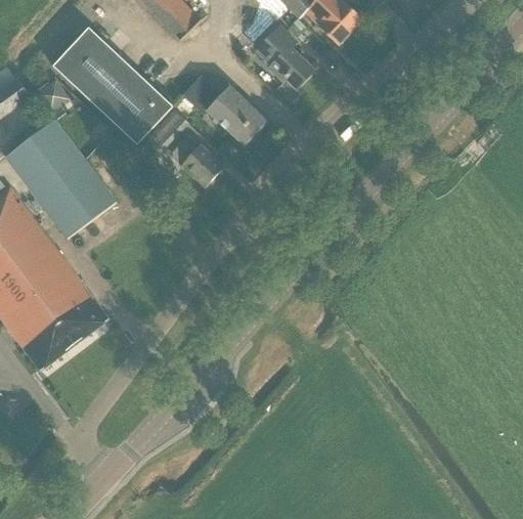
[(141,0),(180,39),(201,18),(182,0),(141,0)]
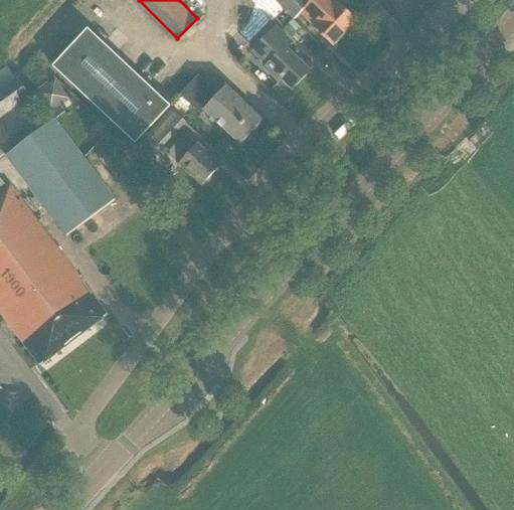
[(313,25),(332,42),(356,17),(338,0),(337,0),(279,0),(294,16),(301,10),(309,18),(309,17),(315,23),(313,25)]
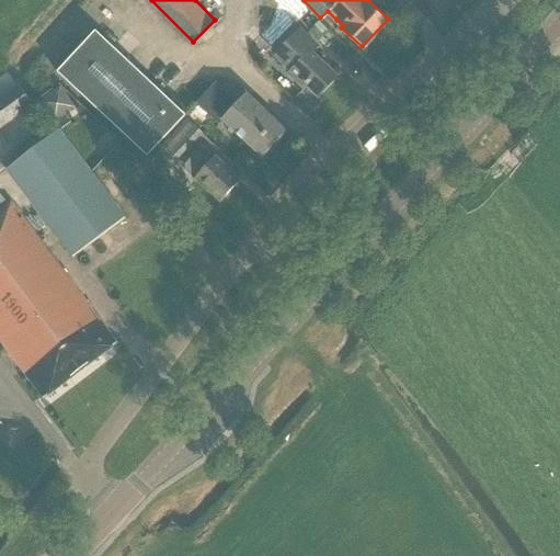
[(269,22),(244,47),(256,58),(281,33),(269,22)]
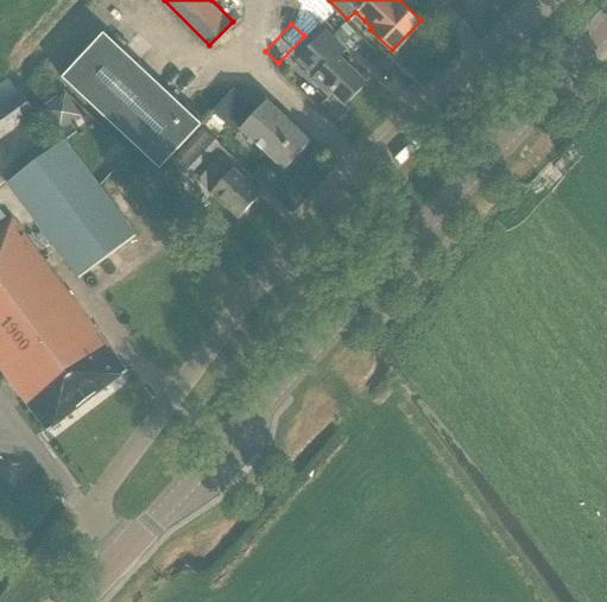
[(345,48),(324,29),(299,56),(316,71),(313,76),(330,92),(333,89),(345,101),(365,81),(337,55),(345,48)]
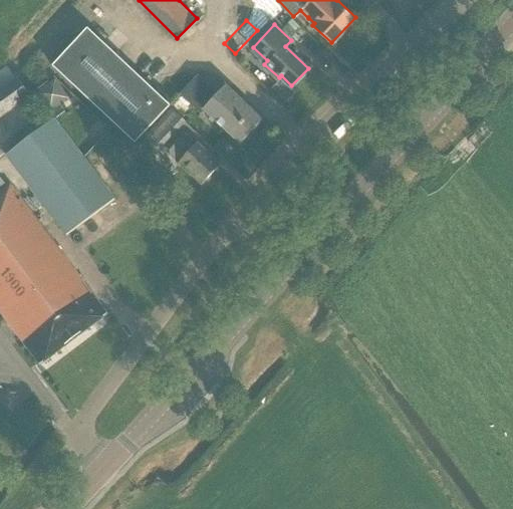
[(135,140),(169,102),(86,25),(52,62),(135,140)]
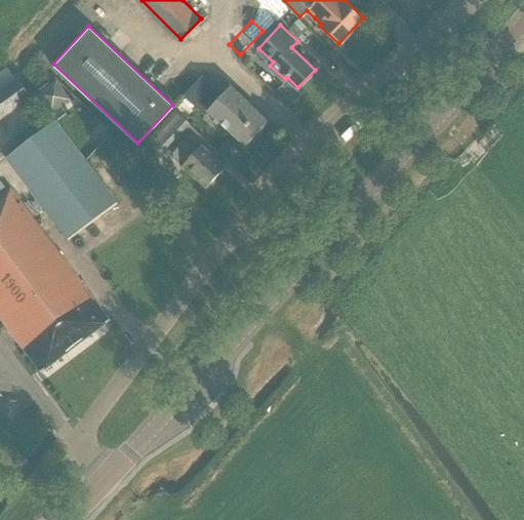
[(55,71),(35,88),(53,111),(74,93),(55,71)]
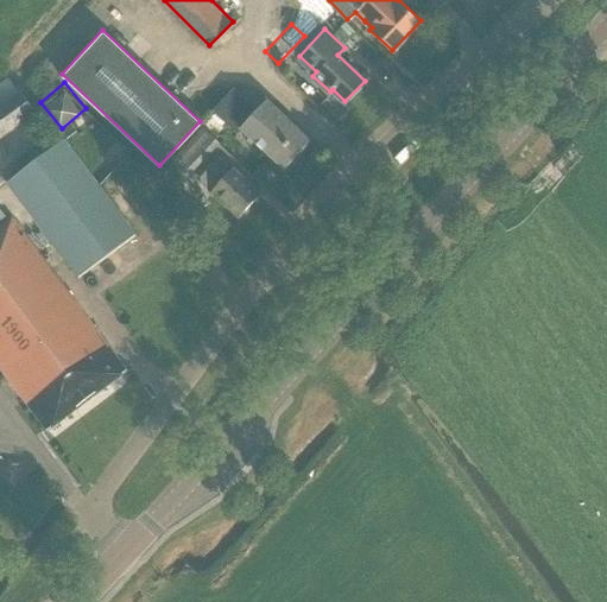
[(236,131),(241,126),(284,166),(309,139),(266,97),(257,107),(233,86),(212,108),(236,131)]
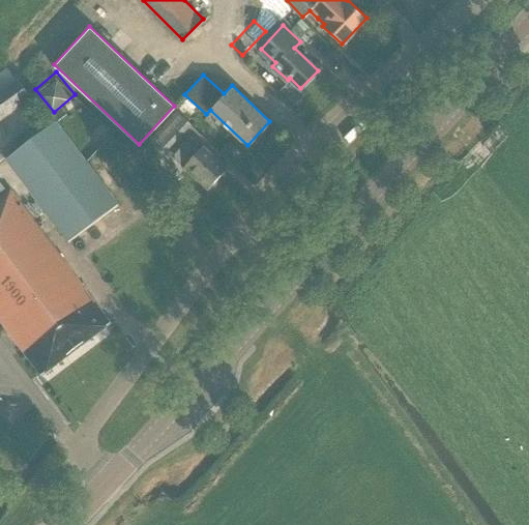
[(0,115),(28,95),(17,79),(0,90),(0,115)]
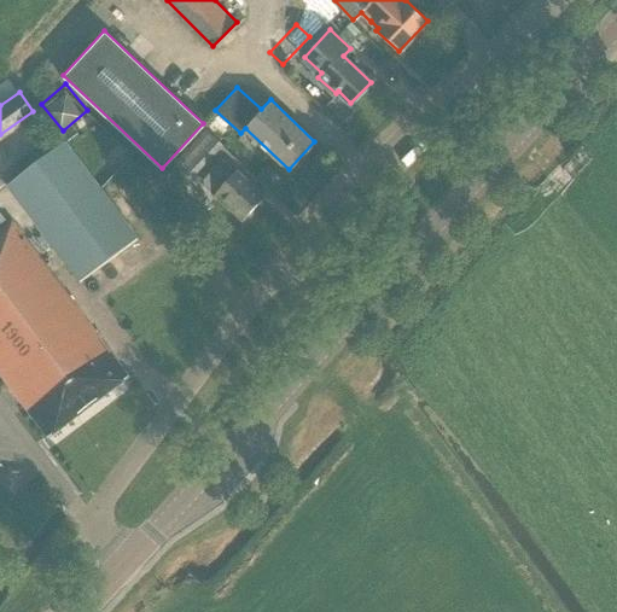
[(203,124),(172,158),(187,172),(204,152),(210,157),(222,143),(203,124)]
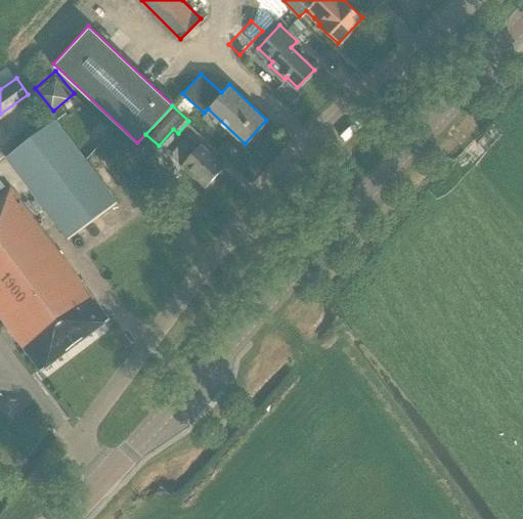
[(99,111),(82,122),(98,146),(116,134),(99,111)]
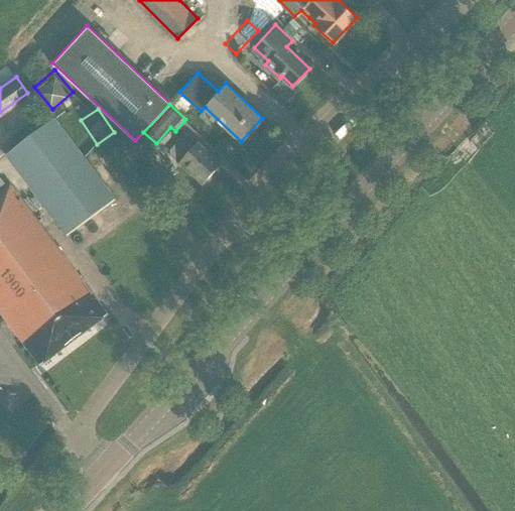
[(113,197),(52,117),(5,153),(65,233),(113,197)]
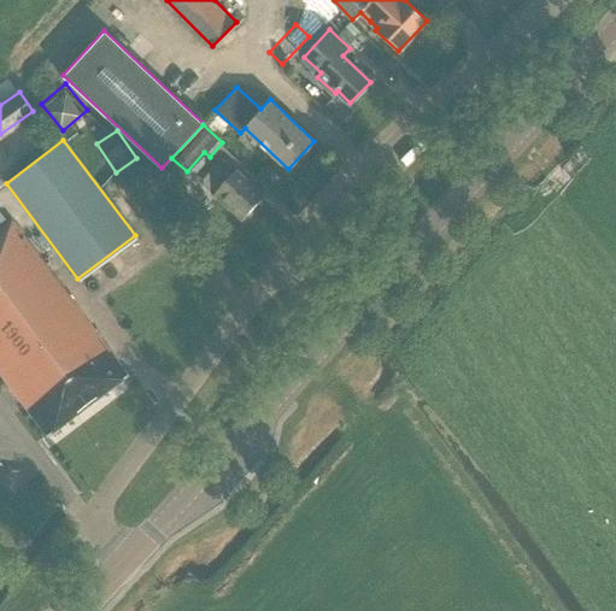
[(221,184),(215,192),(242,217),(263,195),(235,169),(233,172),(218,159),(207,172),(221,184)]
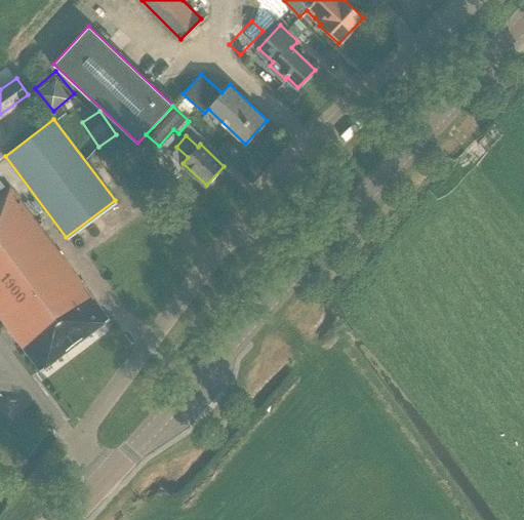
[(109,318),(13,190),(0,199),(0,315),(40,369),(109,318)]
